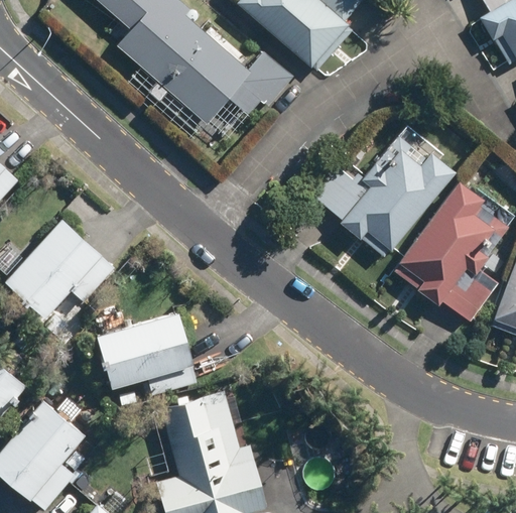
[(247,69),(170,0),(83,0),(96,11),(79,30),(101,49),(116,32),(123,37),(111,50),(122,60),(126,55),(141,69),(129,82),(191,138),(205,123),(226,141),(261,101),(267,107),(293,78),(263,50),(247,69)]
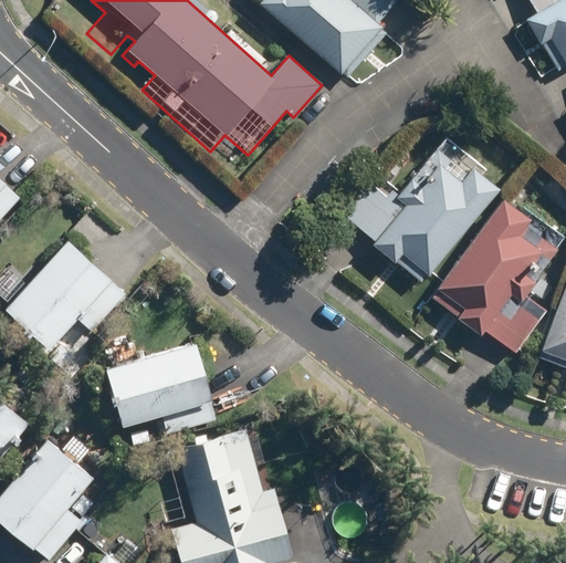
[(259,0),(258,2),(347,79),(389,30),(379,22),(398,0),(259,0)]
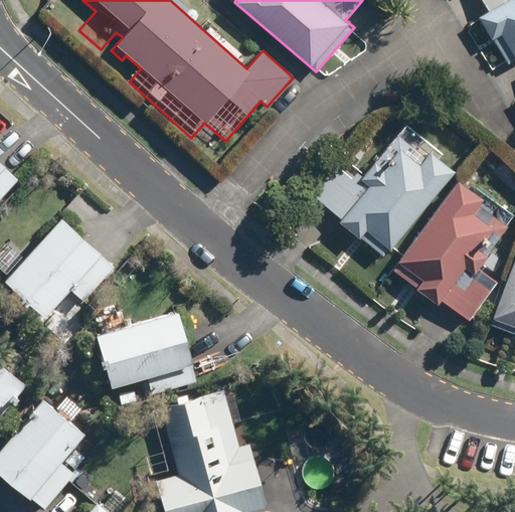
[(478,15),(506,67),(514,61),(514,0),(480,0),(486,10),(478,15)]
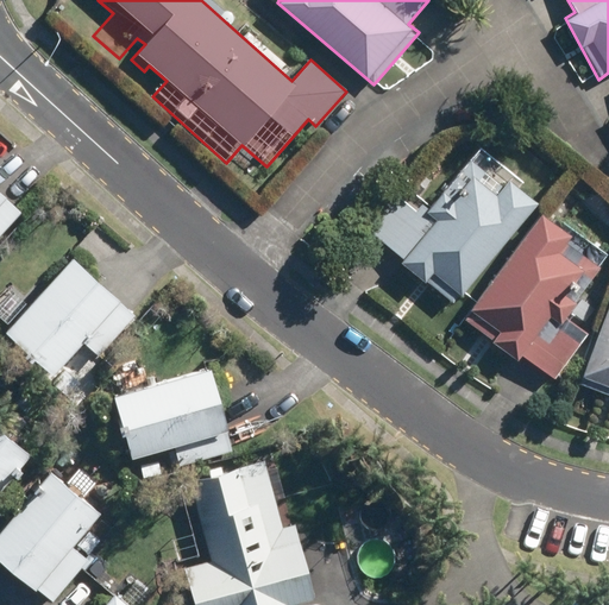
[(453,302),(535,203),(476,153),(429,208),(424,203),(416,210),(400,196),(370,233),(453,302)]
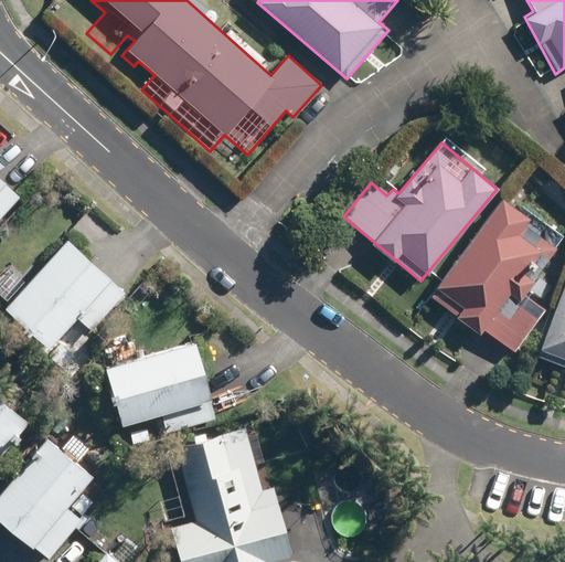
[(0,220),(22,195),(0,175),(0,220)]
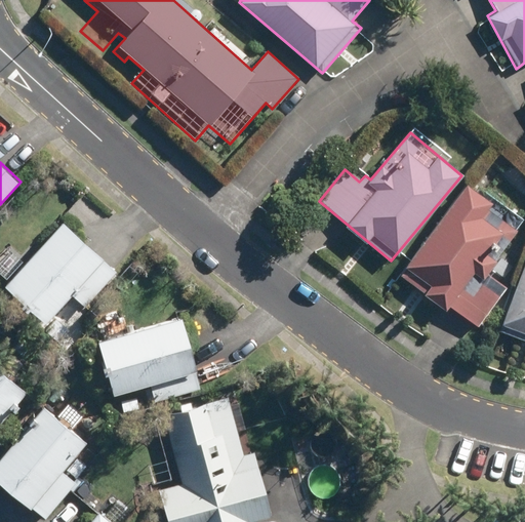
[(488,199),(467,184),(401,276),(476,329),(503,290),(485,277),(524,221),(524,217),(492,194),(488,199)]
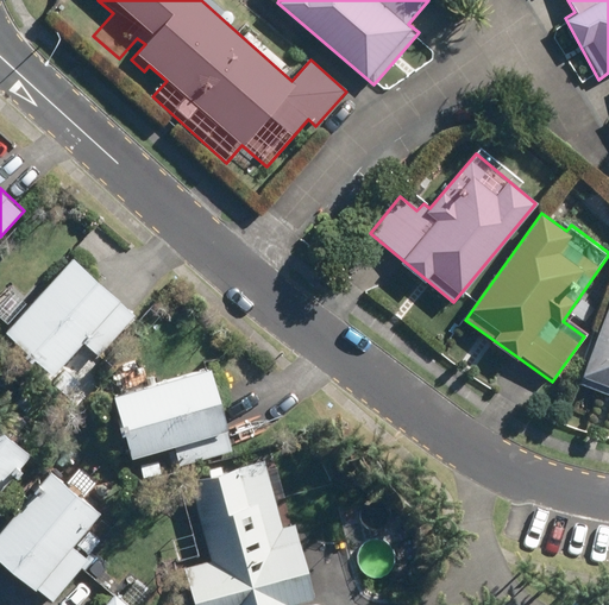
[(138,315),(73,256),(5,331),(55,375),(83,342),(100,358),(138,315)]
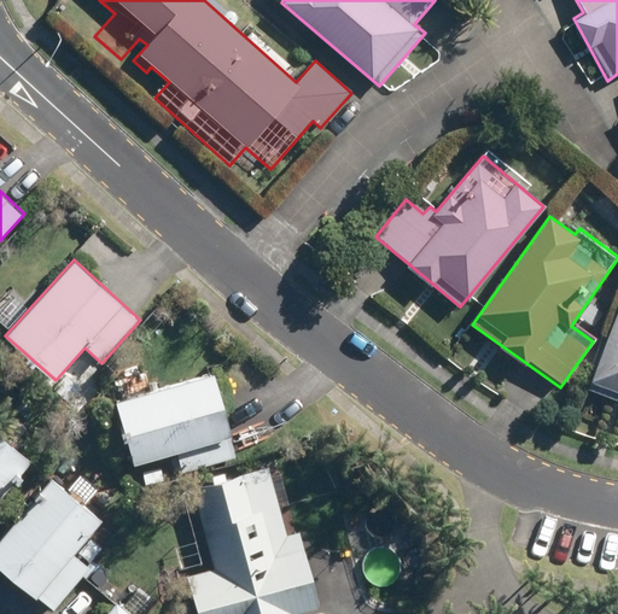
[(617,313),(590,381),(617,391),(617,313)]
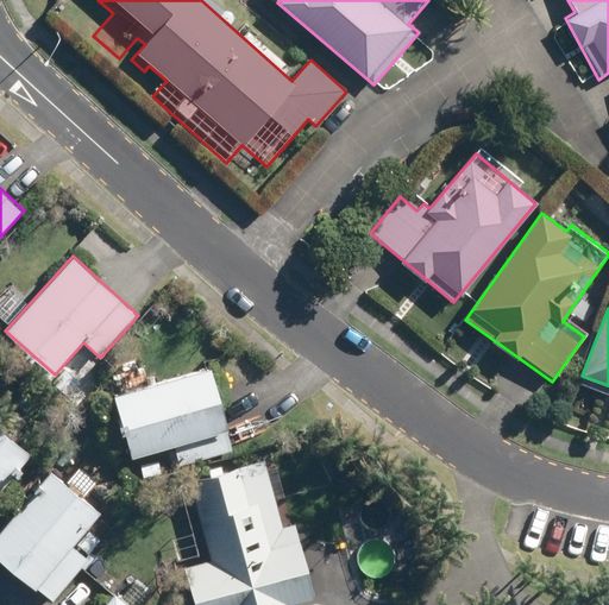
[(211,367),(113,397),(131,457),(170,445),(177,468),(237,451),(211,367)]
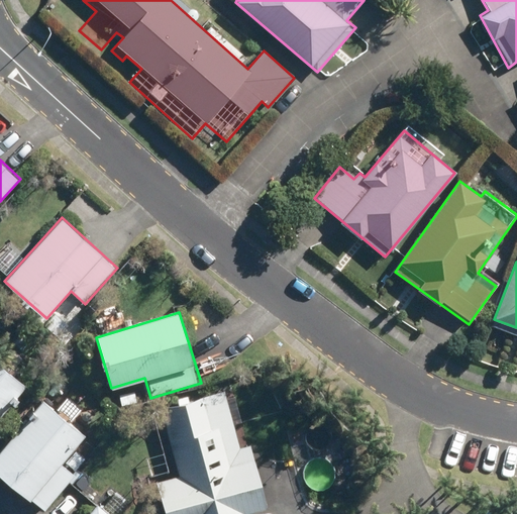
[(0,416),(25,386),(27,382),(0,360),(0,416)]
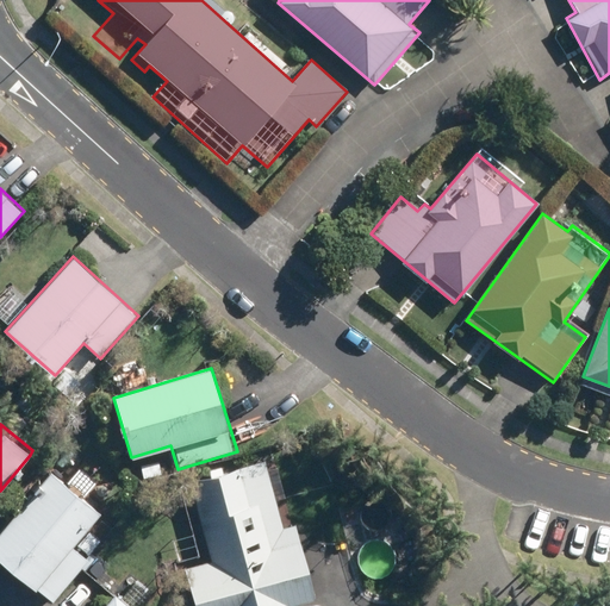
[(266,461),(192,482),(188,483),(210,562),(186,569),(195,605),(306,605),(316,603),(294,525),(285,529),(266,461)]
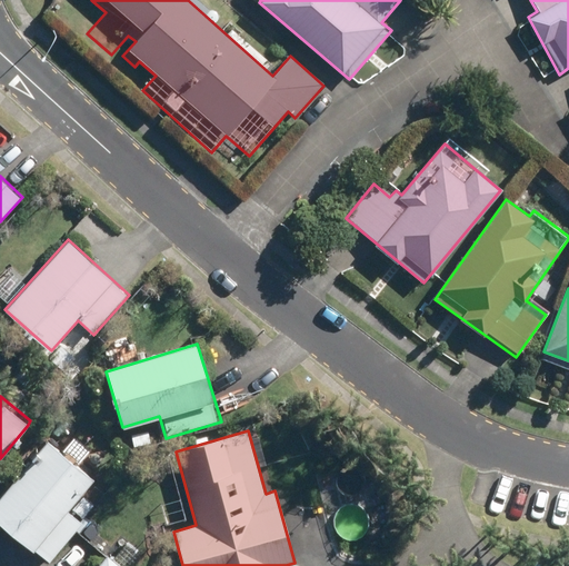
[(63,453),(46,438),(0,495),(0,523),(51,565),(53,565),(97,510),(79,496),(95,476),(80,464),(90,452),(75,439),(63,453)]
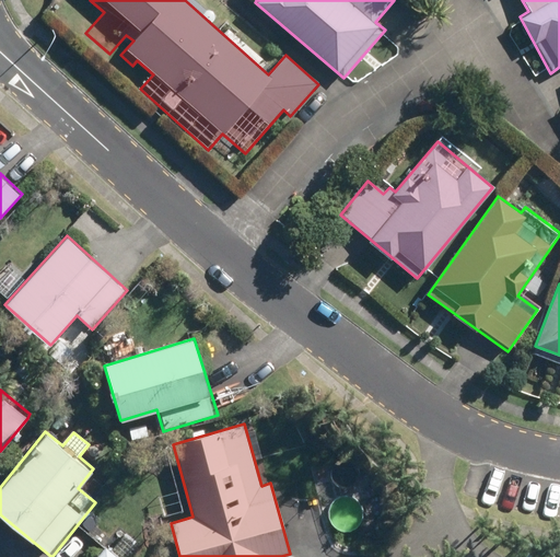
[(116,556),(106,547),(105,546),(96,556),(116,556)]
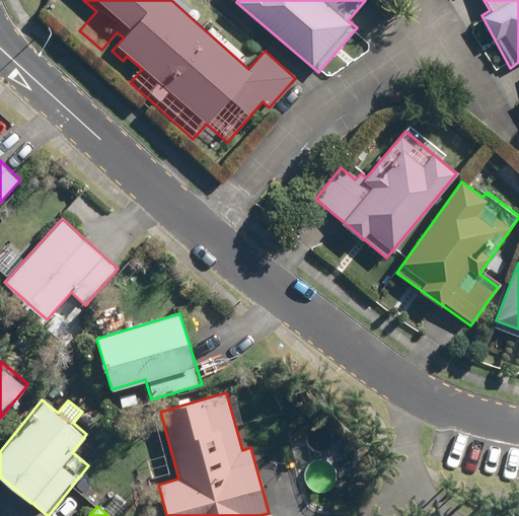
All buildings are outlined.
